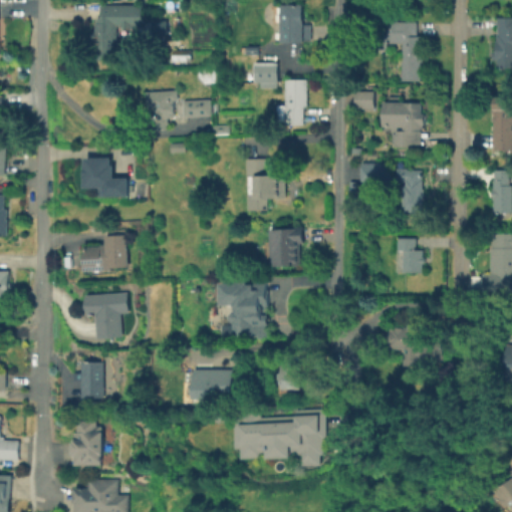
[(309,25),(310,42),(303,42),(303,43),(280,43),(280,15),(281,15),(281,5),(303,5),(303,25),(309,25)]
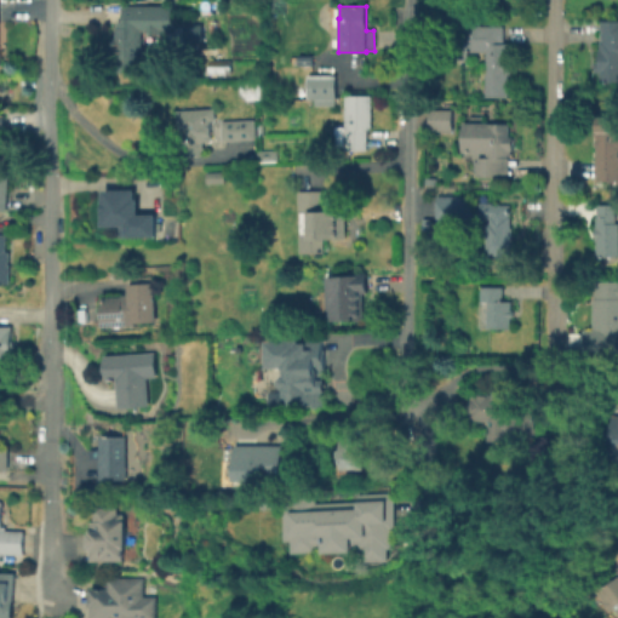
[(146,7),(146,30),(142,30),(141,61),(115,61),(115,51),(110,51),(110,40),(115,40),(115,29),(118,29),(116,23),(125,23),(125,7),(146,7)]
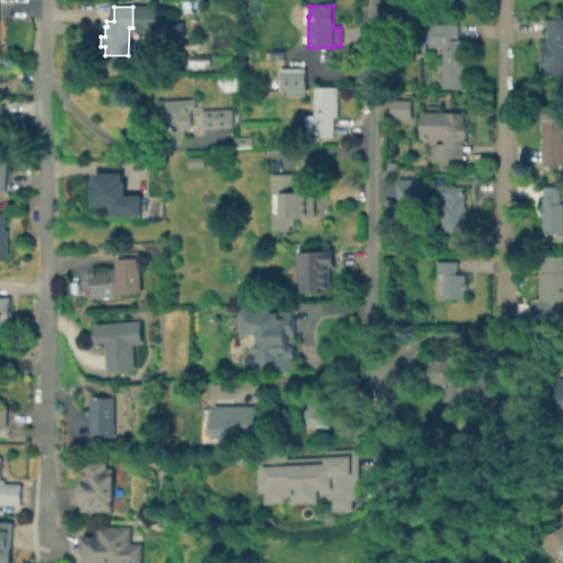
[(562,20),(562,76),(546,76),(546,65),(544,65),(544,45),(546,45),(546,20),(562,20)]
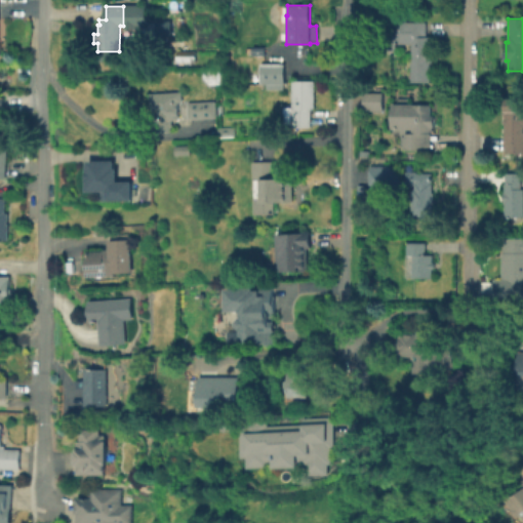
[(425,22),(425,36),(429,36),(429,48),(431,48),(431,50),(433,50),(433,58),(431,58),(431,63),(429,63),(429,81),(408,81),(409,42),(391,42),(391,22),(425,22)]
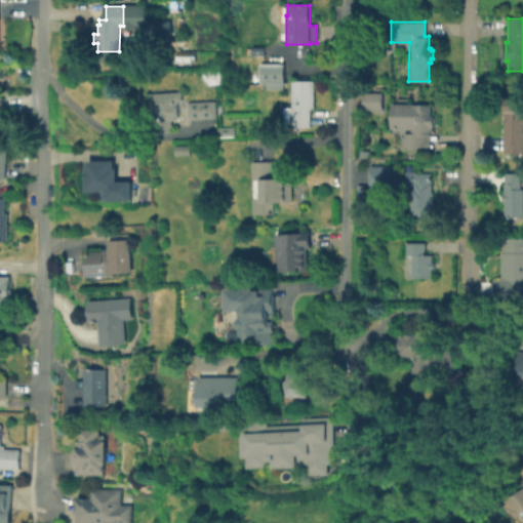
[(385,51),(385,43),(394,43),(394,51),(385,51)]
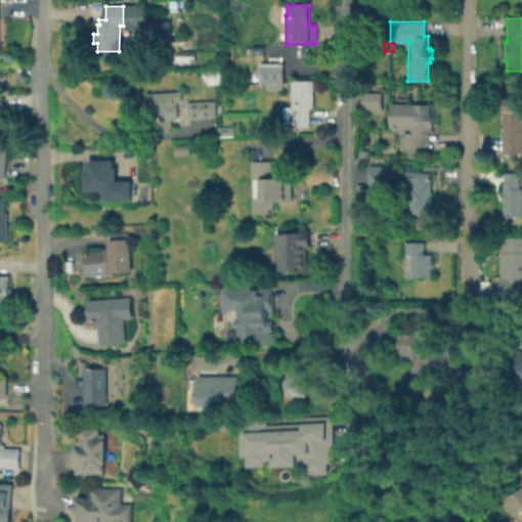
[(193,50),(193,62),(176,62),(176,51),(193,50)]
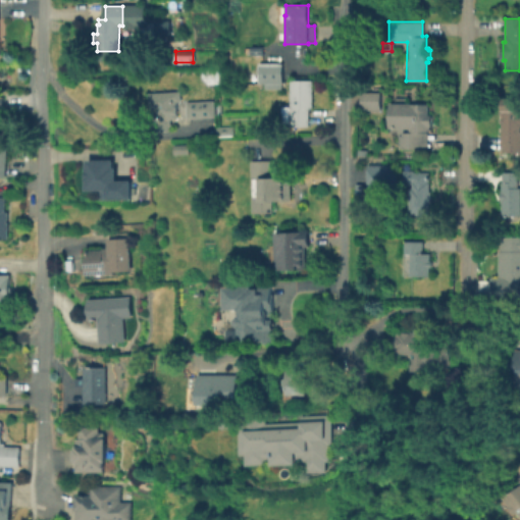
[(262,50),(262,61),(253,61),(253,50),(262,50)]
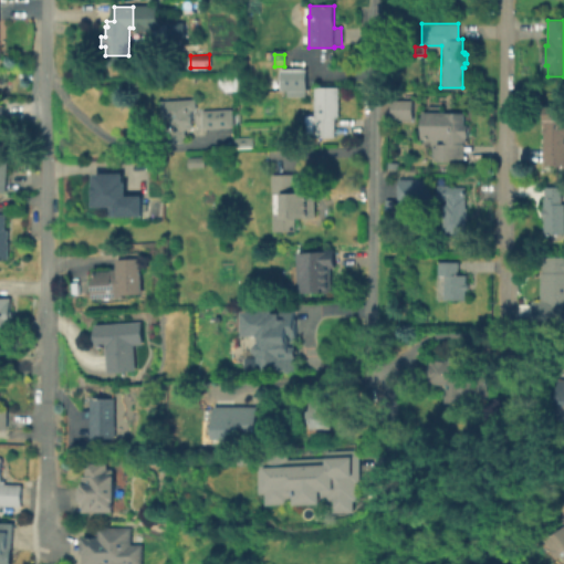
[(305,71),(304,97),(285,97),(285,92),(281,92),(281,71),(305,71)]
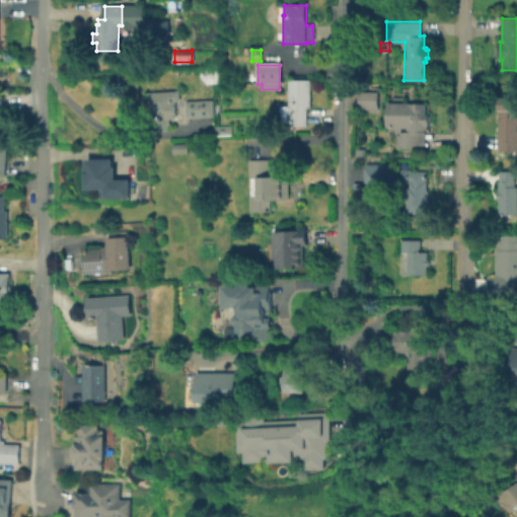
[(222,84),(214,84),(213,67),(221,67),(222,84)]
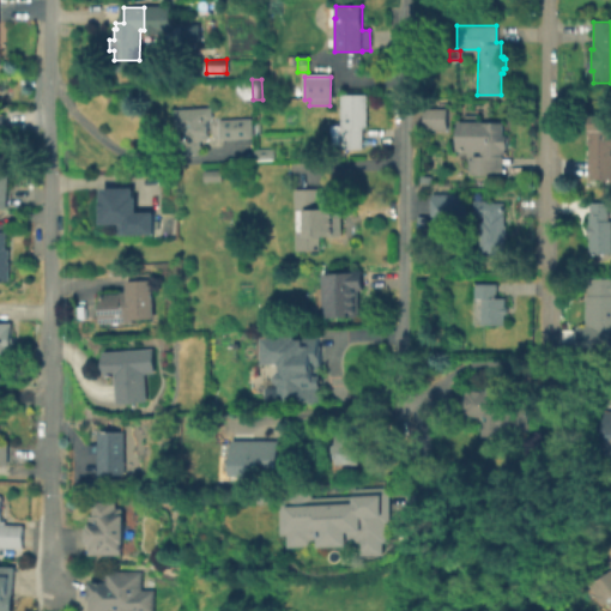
[(366,96),(364,128),(362,128),(362,150),(331,149),(331,127),(340,127),(340,96),(366,96)]
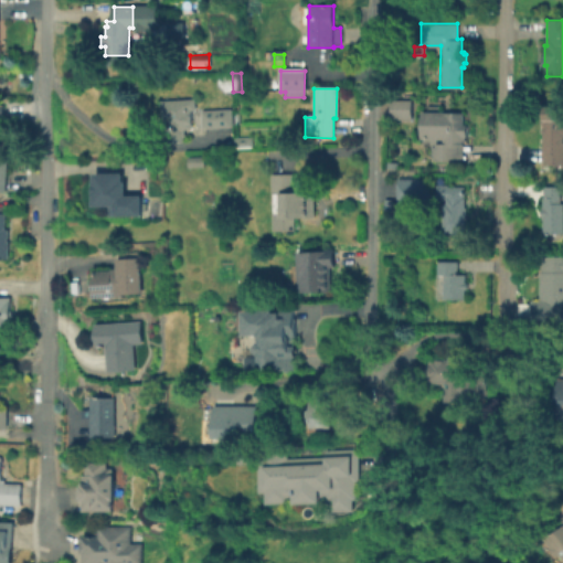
[(190,112),(190,129),(182,130),(182,144),(167,145),(166,121),(162,121),(161,103),(194,101),(194,112),(190,112)]
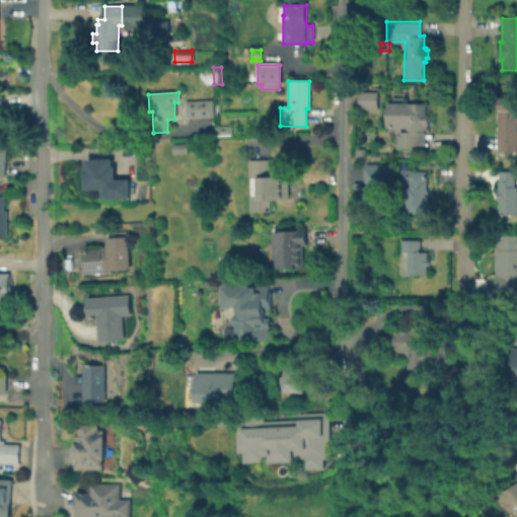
[(377,112),(359,112),(358,93),(376,93),(377,112)]
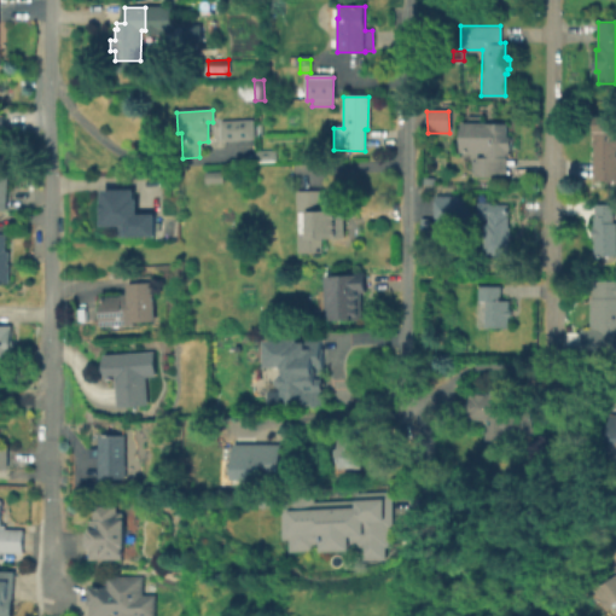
[(615,117),(615,151),(615,157),(615,182),(592,182),(593,117),(615,117)]
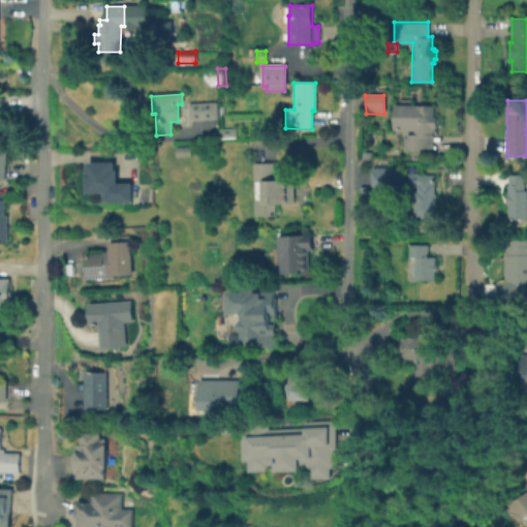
[(216,119),(190,121),(188,105),(214,103),(216,119)]
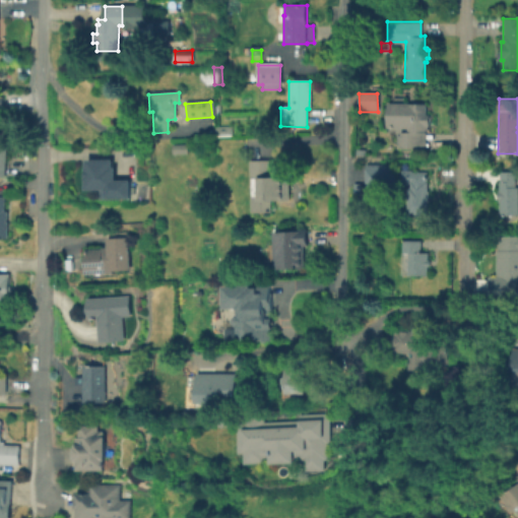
[(426,105),(426,116),(429,116),(428,127),(428,133),(426,133),(425,150),(398,149),(399,144),(396,144),(396,136),(399,136),(399,133),(406,133),(406,130),(387,130),(387,104),(426,105)]
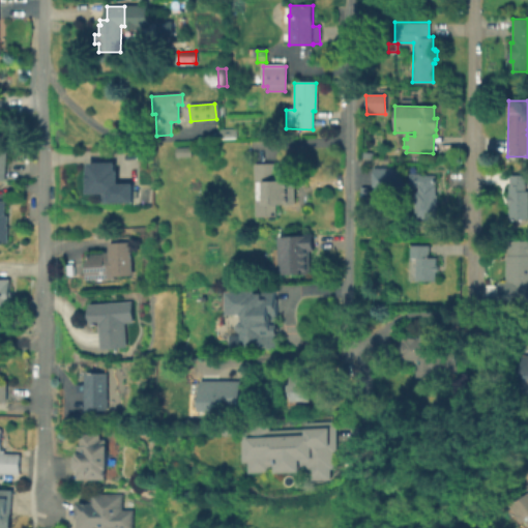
[(235,140),(220,141),(220,129),(234,129),(235,140)]
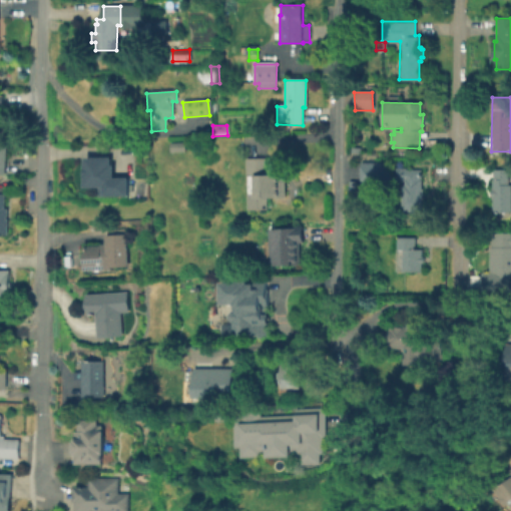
[(107,155),(107,163),(111,163),(111,175),(125,175),(125,194),(110,194),(103,194),(103,195),(96,195),(96,185),(82,185),(82,155),(107,155)]
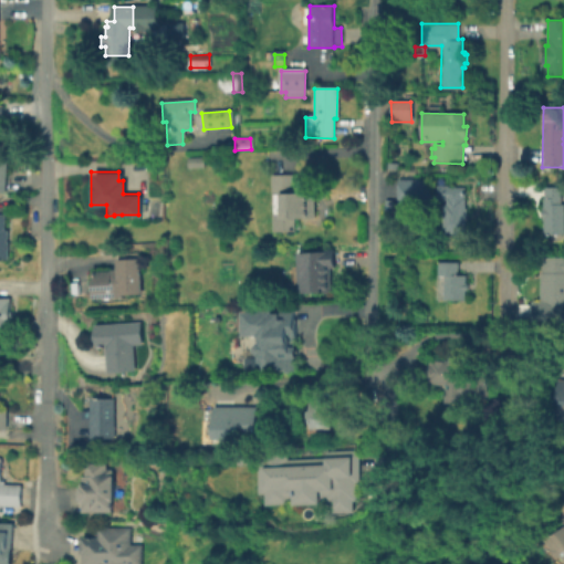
[(292,175),(293,195),(307,194),(307,207),(305,207),(305,211),(304,211),(304,219),(293,219),(294,232),(272,233),(271,176),(292,175)]
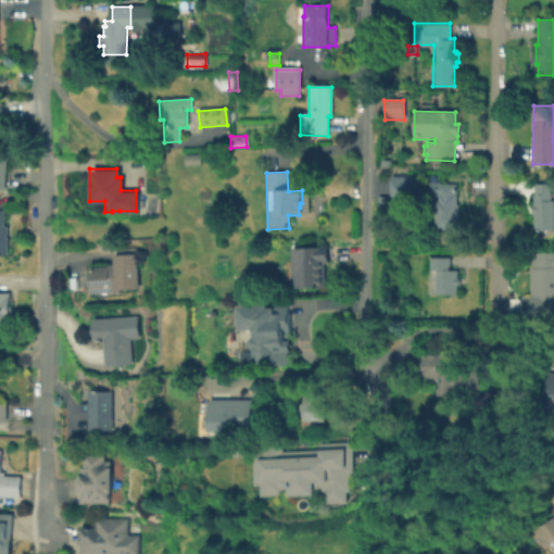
[(389,200),(390,175),(419,175),(419,200),(389,200)]
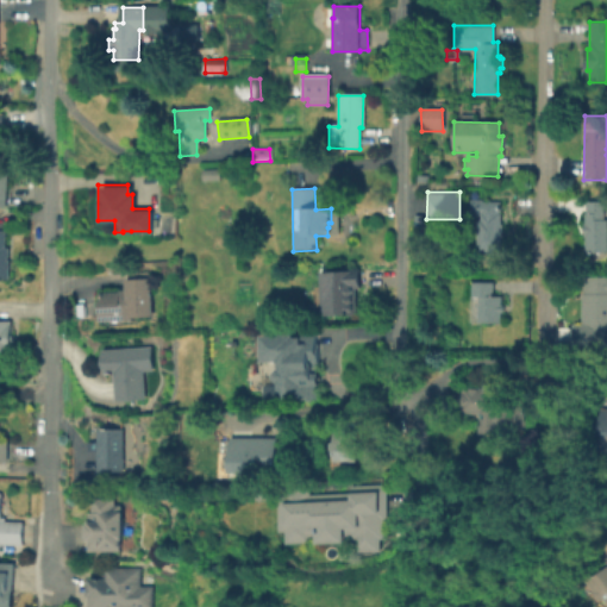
[(499,202),(499,213),(501,213),(501,238),(500,238),(499,255),(487,255),(487,252),(476,252),(476,223),(469,223),(469,202),(499,202)]
